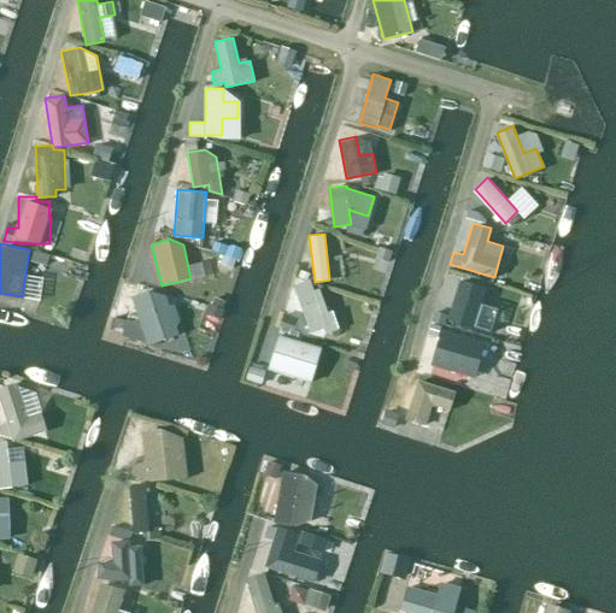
[(464,277),(447,286),(468,329),(484,322),(464,277)]
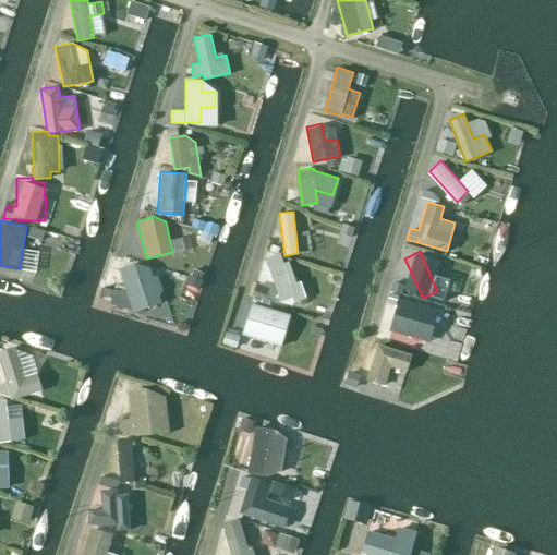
[(280,252),(265,257),(280,301),(291,297),(293,301),(306,297),(301,279),(291,282),(280,252)]
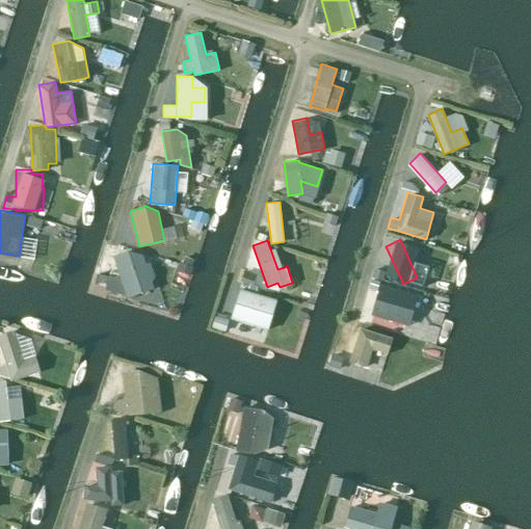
[(128,296),(155,288),(152,282),(155,276),(150,262),(145,263),(142,254),(128,248),(113,255),(121,276),(108,273),(104,290),(128,296)]
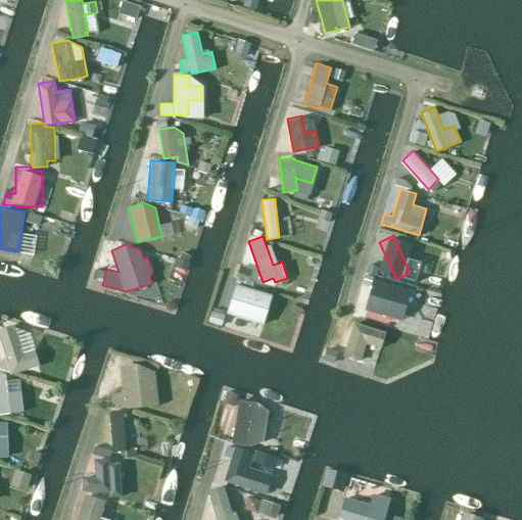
[(379,317),(391,313),(380,281),(368,285),(379,317)]
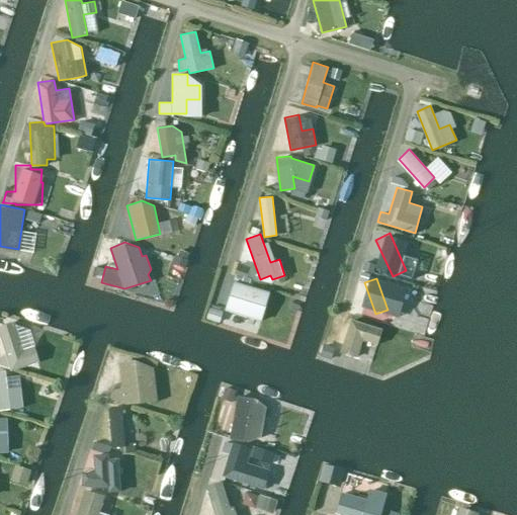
[(225,309),(261,320),(270,290),(233,279),(225,309)]
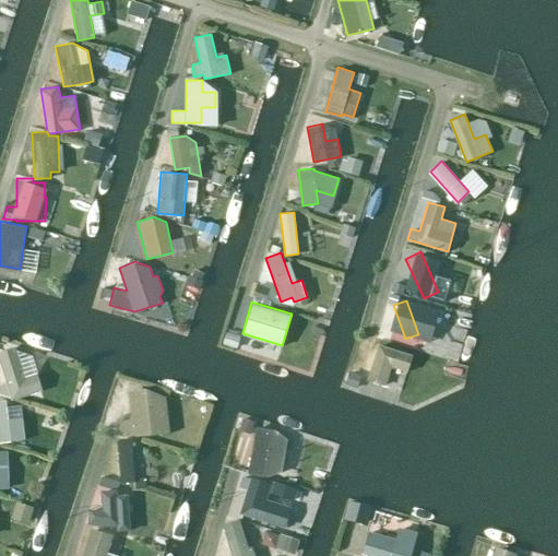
[(378,343),(366,379),(384,385),(391,365),(407,370),(413,354),(378,343)]
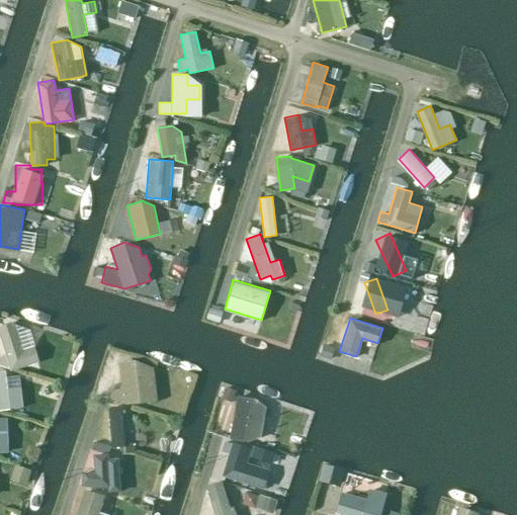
[(14,321),(0,325),(0,337),(11,370),(39,361),(34,345),(23,349),(14,321)]
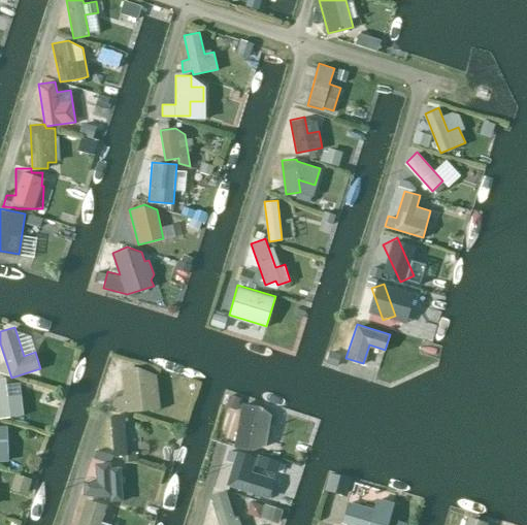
[(137,365),(121,368),(124,394),(120,398),(110,399),(111,406),(129,412),(161,408),(157,374),(137,365)]
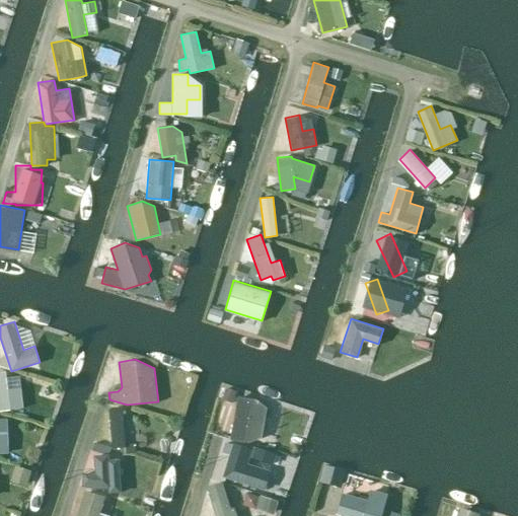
[(5,371),(0,371),(0,410),(24,408),(21,387),(7,389),(5,371)]
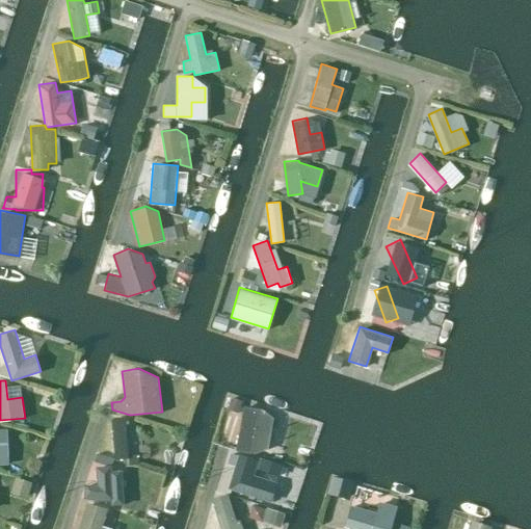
[(263,410),(243,406),(236,450),(254,453),(268,448),(273,418),(263,410)]
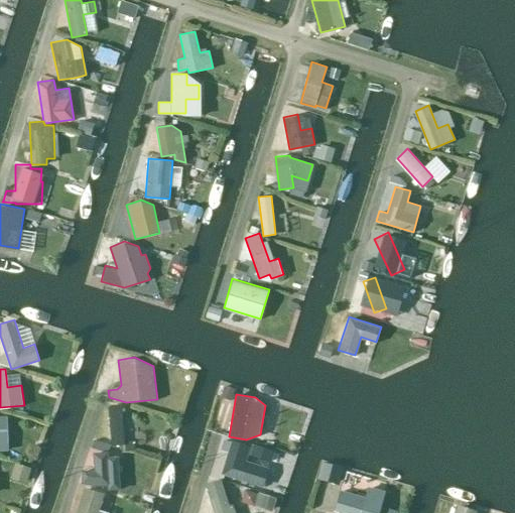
[(121,404),(108,405),(111,445),(125,443),(121,404)]
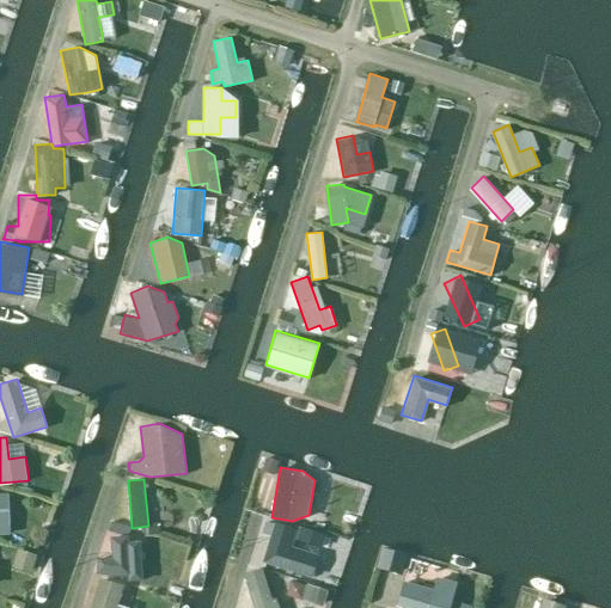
[(0,534),(10,534),(8,492),(0,492),(0,534)]
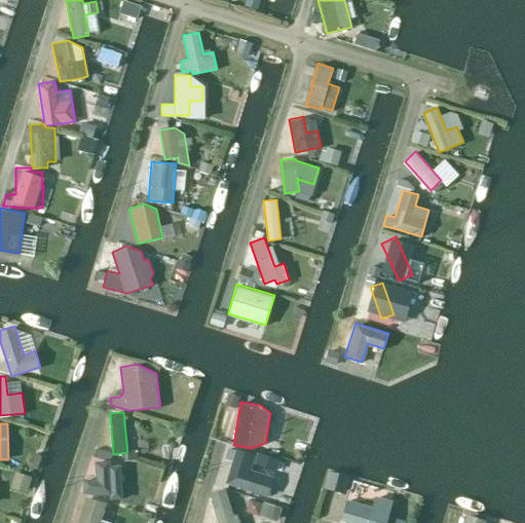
[(242,454),(226,456),(232,491),(261,486),(257,463),(245,465),(242,454)]
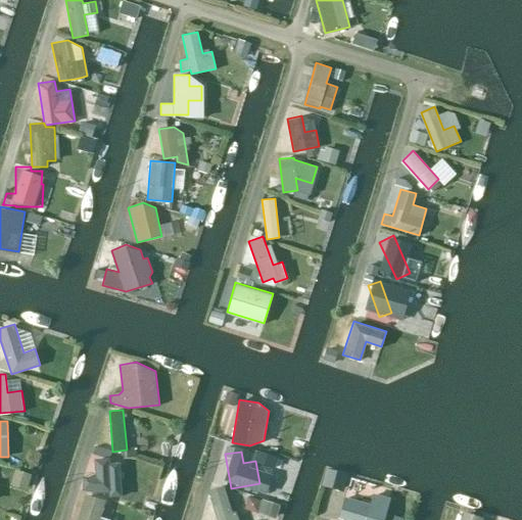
[(122,495),(120,461),(110,463),(109,458),(95,459),(96,475),(83,476),(82,490),(96,491),(109,491),(108,497),(122,495)]
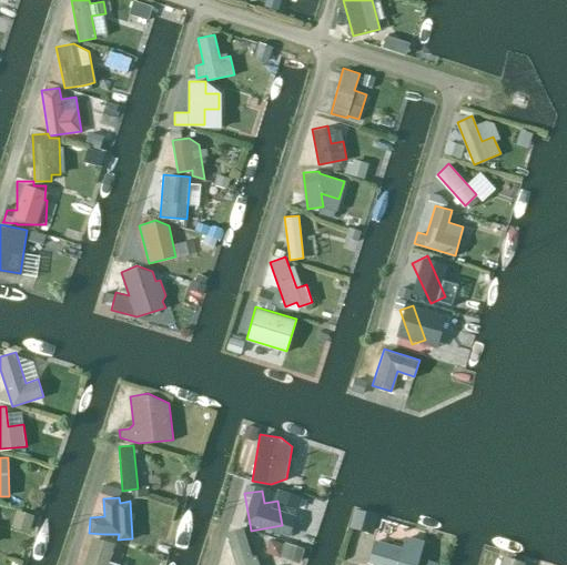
[(225,533),(235,564),(259,564),(256,555),(252,556),(243,527),(225,533)]
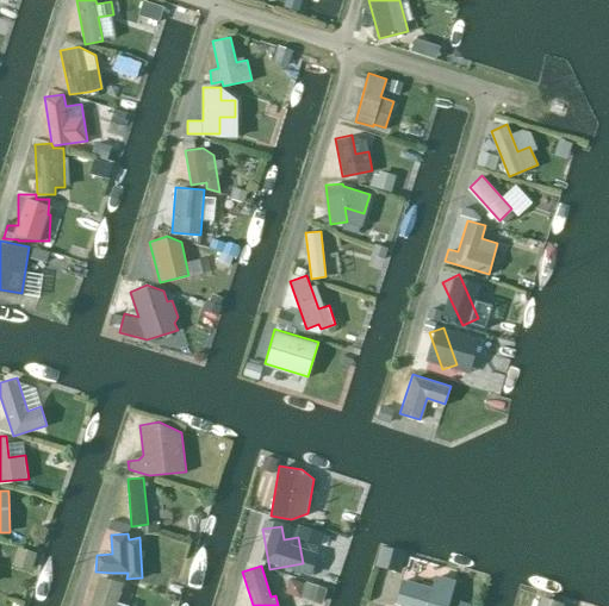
[(123,583),(99,576),(89,605),(125,605),(117,604),(123,583)]
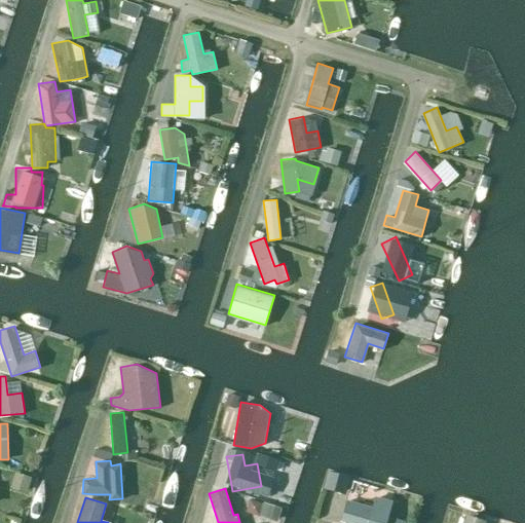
[(386,522),(388,516),(345,503),(340,521),(347,522),(386,522)]
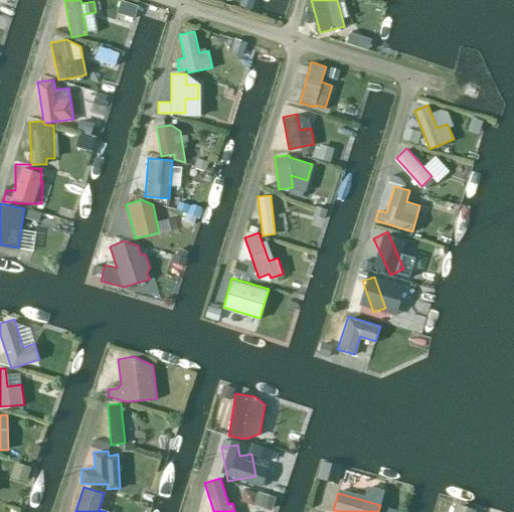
[(474,511),(476,508),(455,503),(452,511),(474,511)]
